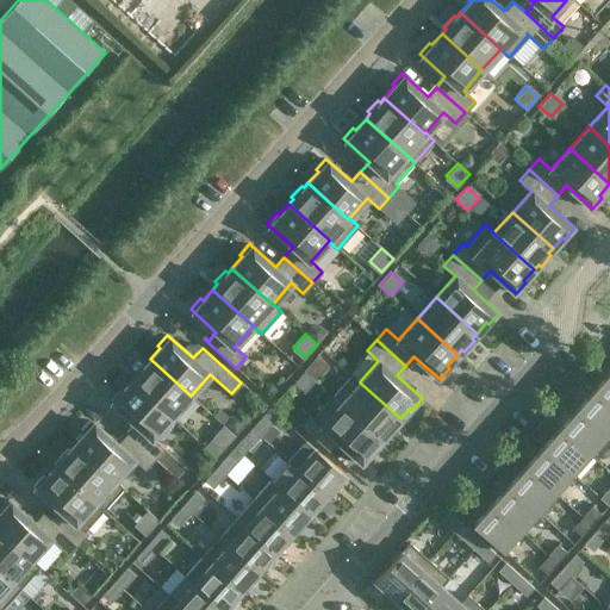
[(327,368),(315,358),(303,371),(315,380),(327,368)]
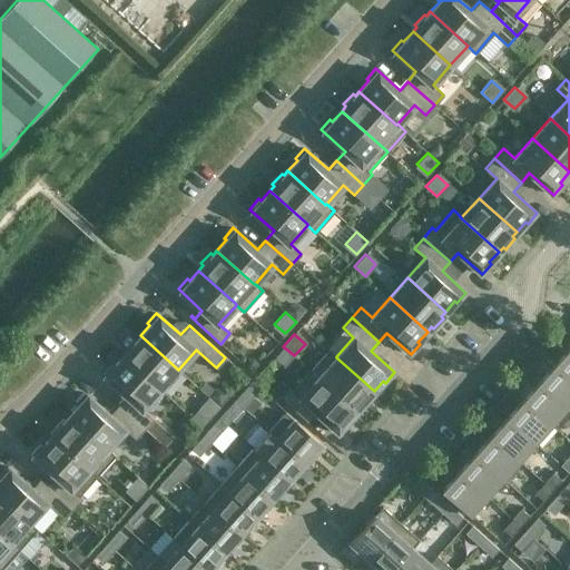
[(178,370),(140,335),(136,340),(134,338),(125,349),(127,351),(123,355),(160,390),(178,370)]
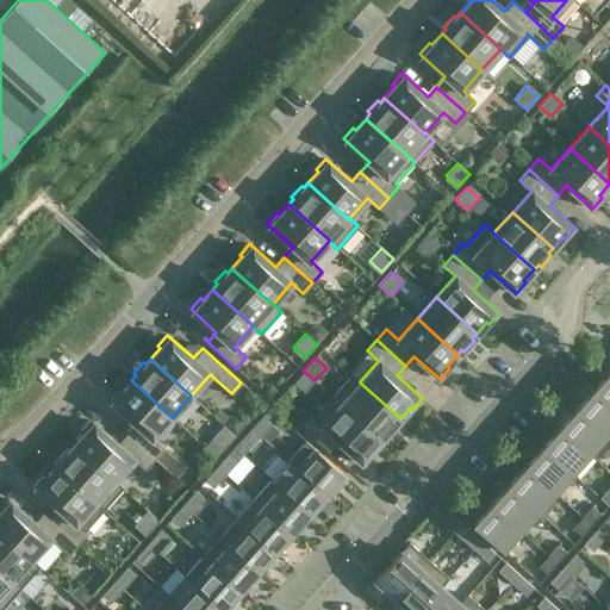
[(609,371),(593,390),(609,404),(609,371)]
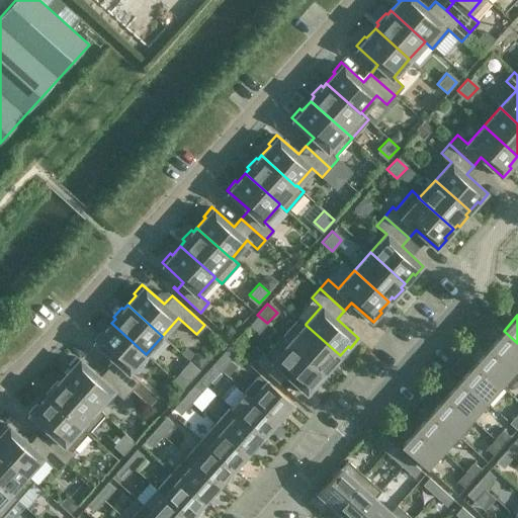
[(306,325),(306,324),(298,318),(281,336),(324,373),(327,369),(329,371),(338,361),(336,359),(340,355),(306,325)]
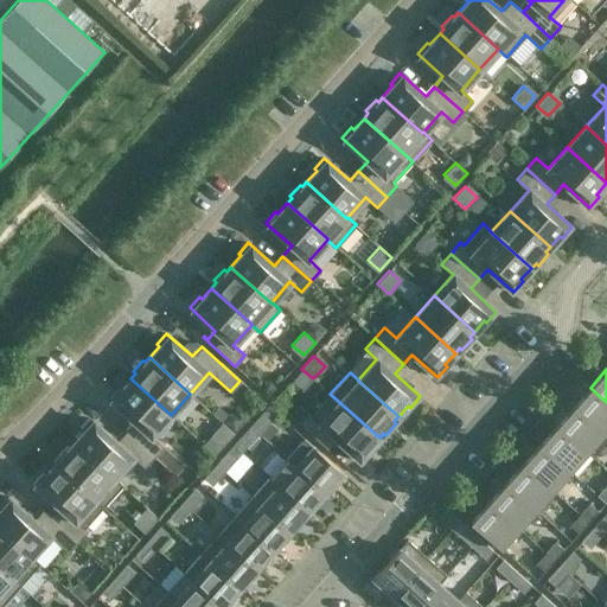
[(171,415),(131,378),(120,389),(117,388),(108,398),(134,421),(125,432),(153,457),(164,446),(152,435),(171,415)]
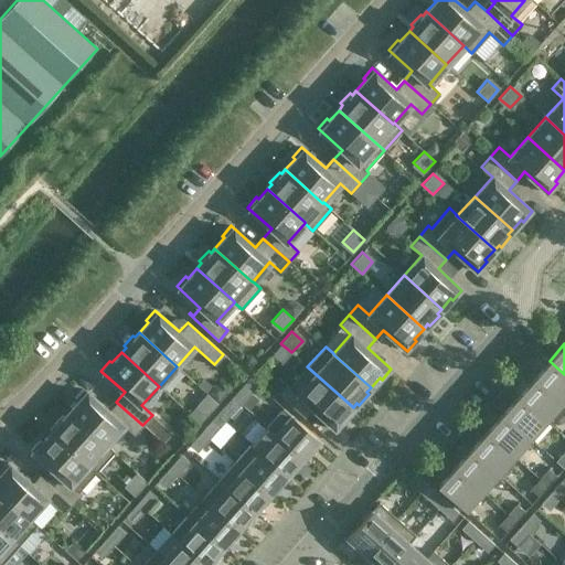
[(564,398),(564,374),(550,361),(534,379),(562,403),(564,398)]
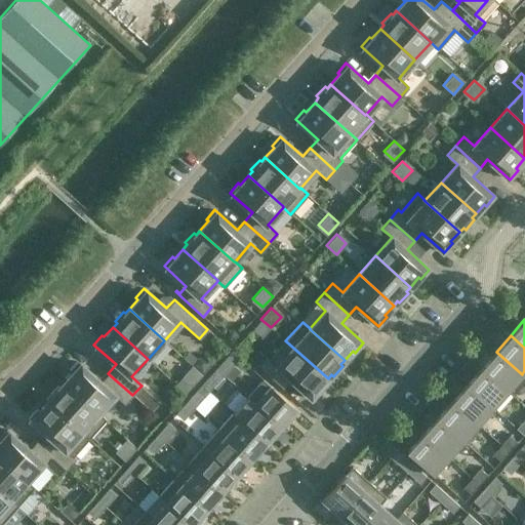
[(328,378),(285,340),(270,359),(267,357),(258,366),(283,388),(290,379),(313,399),(321,390),(319,388),(328,378)]
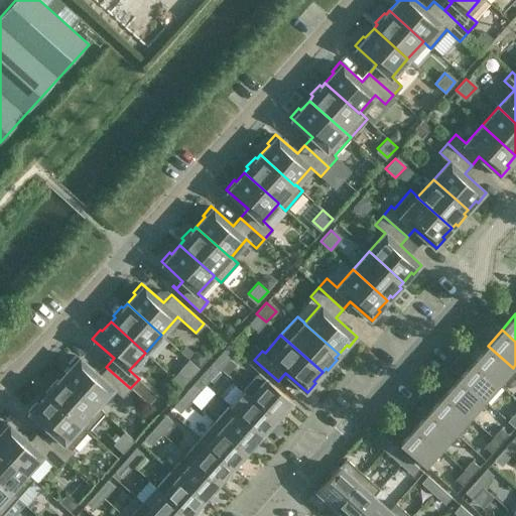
[(513,368),(488,346),(473,362),(498,384),(513,368)]
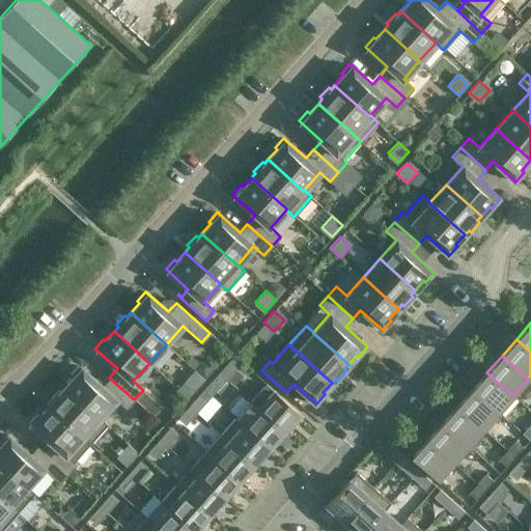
[(226,379),(238,366),(230,360),(219,372),(226,379)]
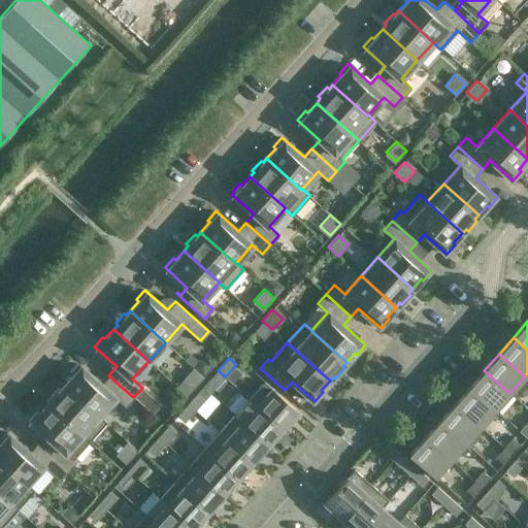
[(72,375),(64,385),(99,416),(99,415),(116,397),(125,406),(133,397),(108,375),(101,384),(78,363),(70,373),(72,375)]
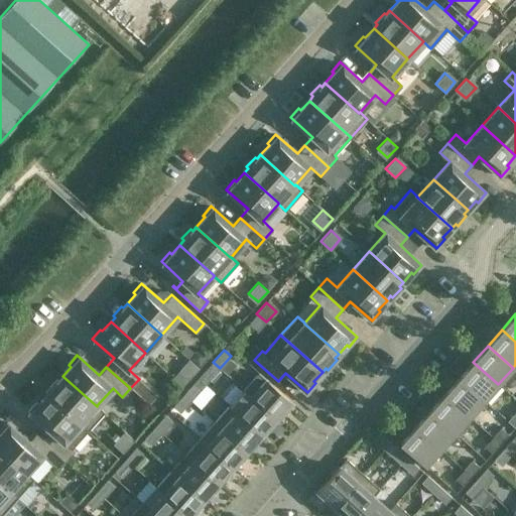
[(188,359),(179,370),(188,379),(199,368),(188,359)]
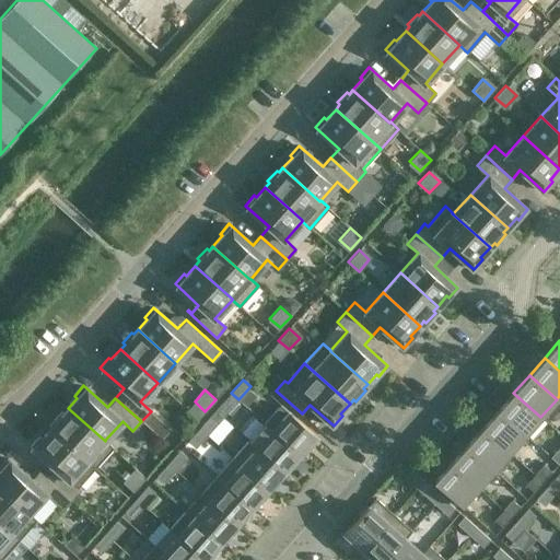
[(226,412),(238,399),(231,393),(219,406),(226,412)]
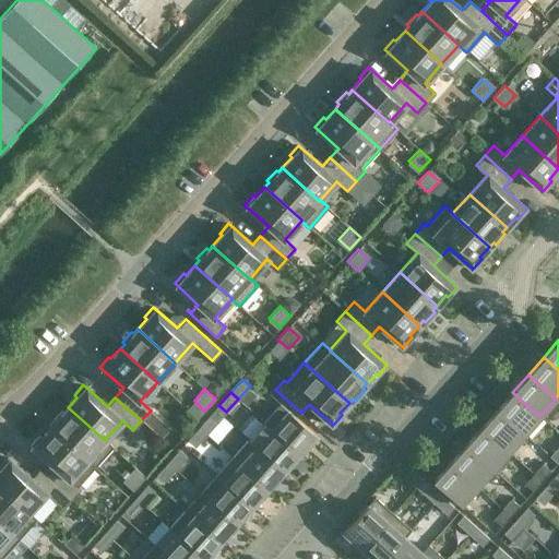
[(539,416),(512,392),(497,409),(524,433),(539,416)]
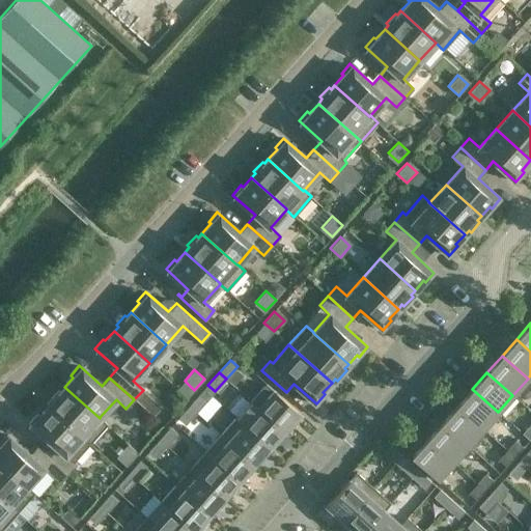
[(266,383),(250,400),(283,430),(299,413),(266,383)]
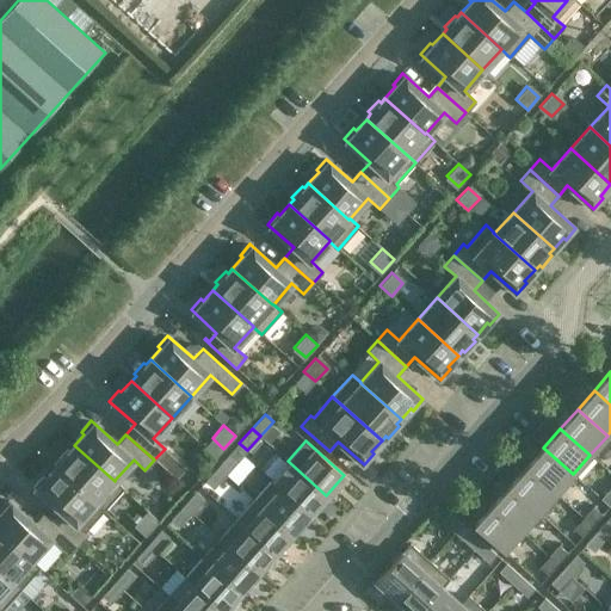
[(115,481),(74,445),(69,450),(67,448),(57,458),(60,461),(55,467),(96,503),(94,504),(103,511),(123,488),(115,480),(115,481)]
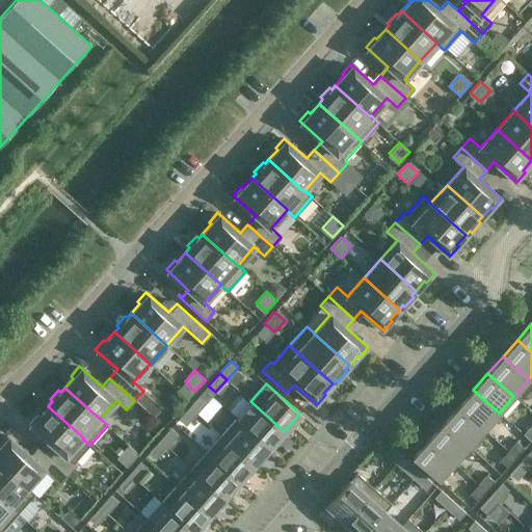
[(499,413),(473,390),(457,406),(483,429),(499,413)]
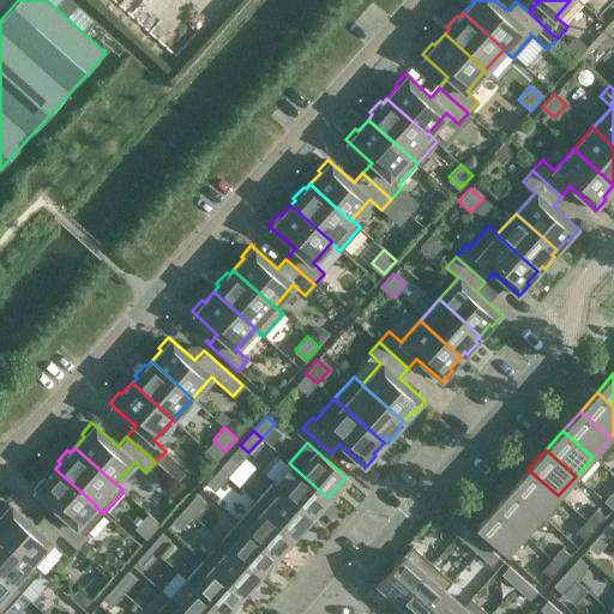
[(227,476),(240,463),(232,455),(218,469),(227,476)]
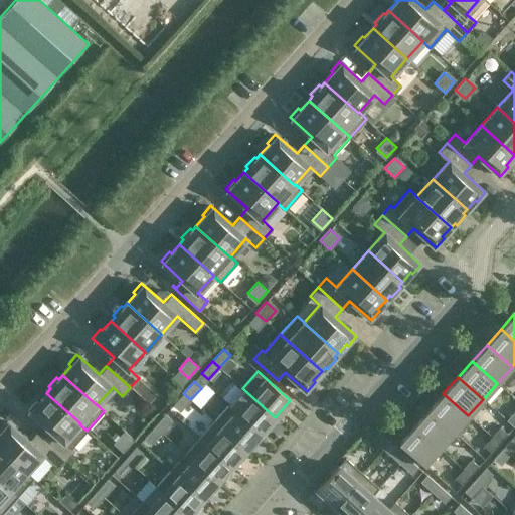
[(275,417),(242,388),(240,390),(233,383),(221,396),(229,403),(228,404),(261,434),(275,417)]
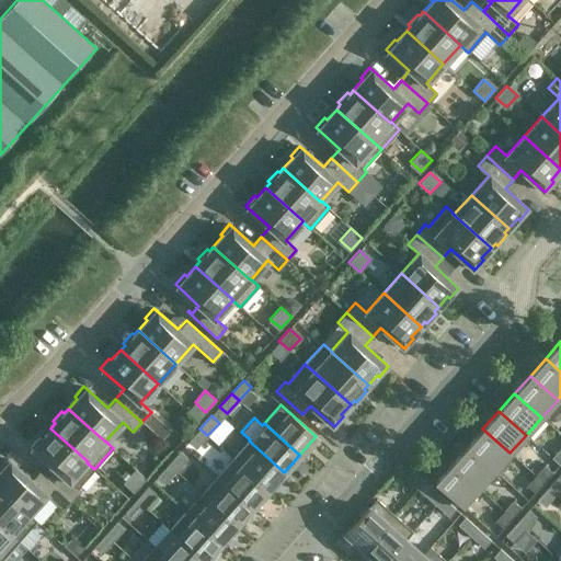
[(88,461),(50,428),(41,438),(38,436),(30,446),(54,468),(45,477),(71,501),(81,491),(78,488),(94,469),(87,462),(88,461)]
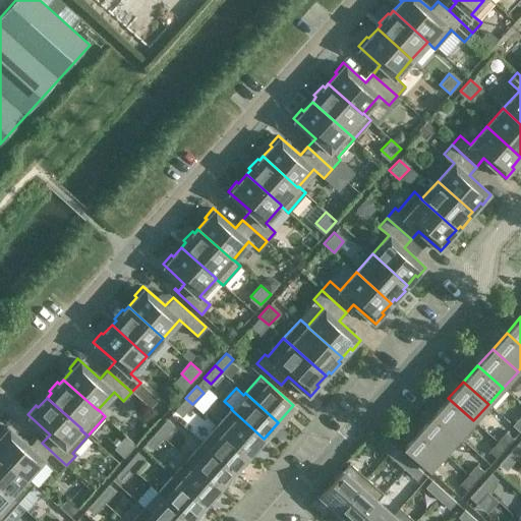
[(182,416),(192,404),(185,398),(174,410),(182,416)]
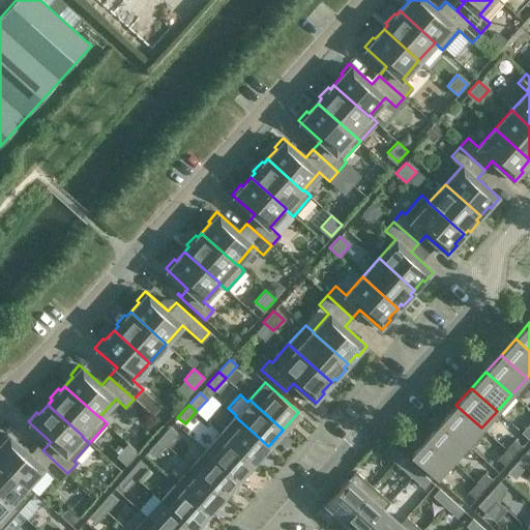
[(481,428),(455,405),(441,421),(467,444),(481,428)]
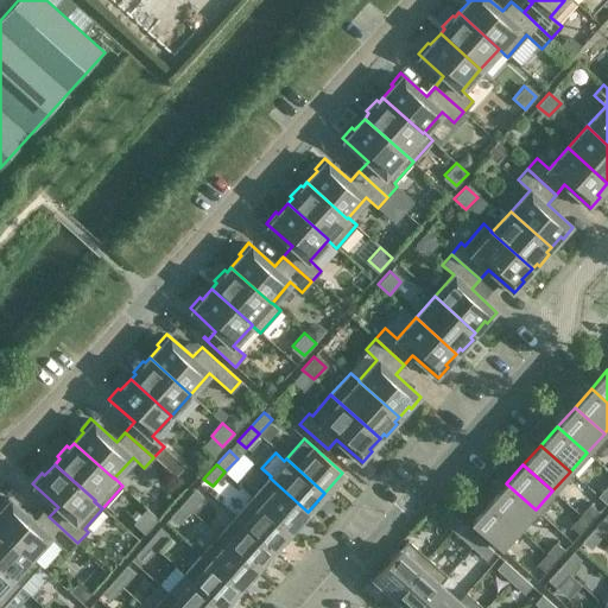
[(308,512),(270,477),(252,496),(291,531),(308,512)]
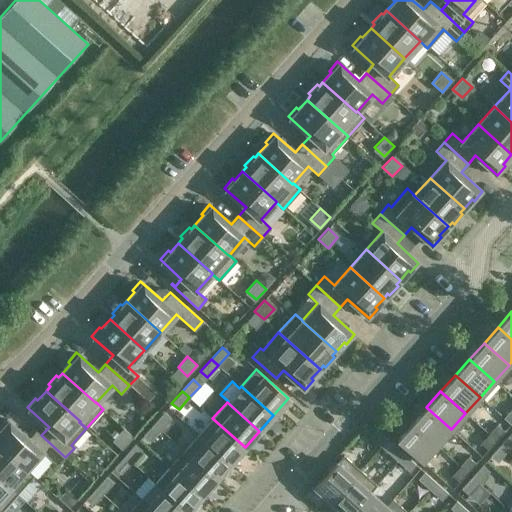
[(451,429),(426,407),(412,423),(436,445),(451,429)]
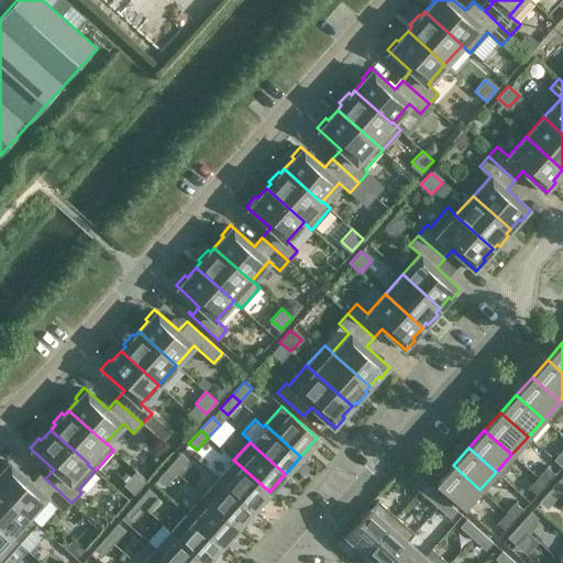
[(176,473),(188,460),(180,452),(168,465),(176,473)]
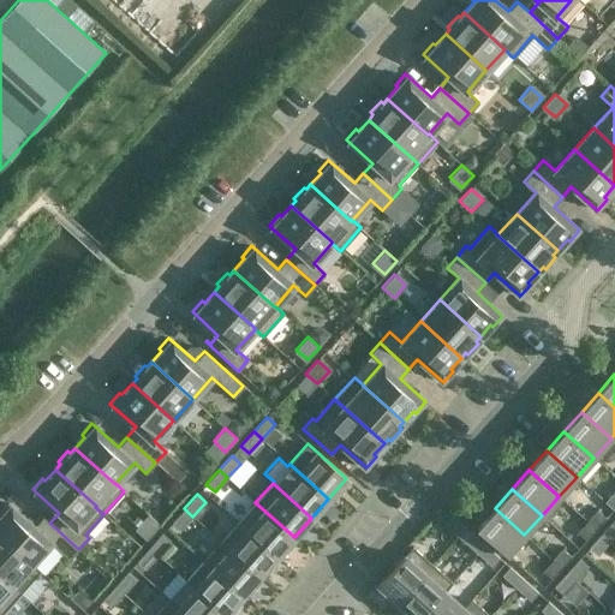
[(294,537),(255,502),(238,521),(276,556),(294,537)]
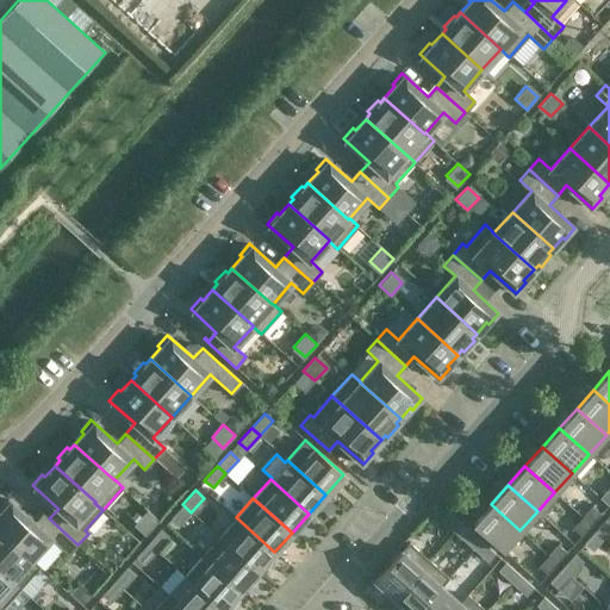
[(0,511),(0,512),(0,511),(0,531),(31,559),(50,537),(68,555),(78,545),(49,518),(43,512),(33,522),(7,499),(0,506),(0,511)]
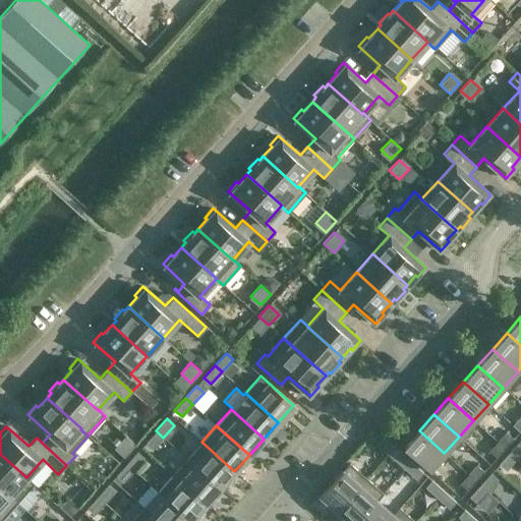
[(153,450),(163,438),(156,430),(146,443),(153,450)]
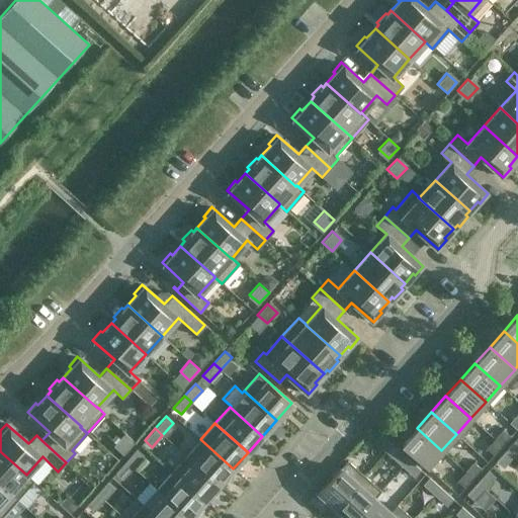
[(441,450),(417,428),(402,445),(427,467),(441,450)]
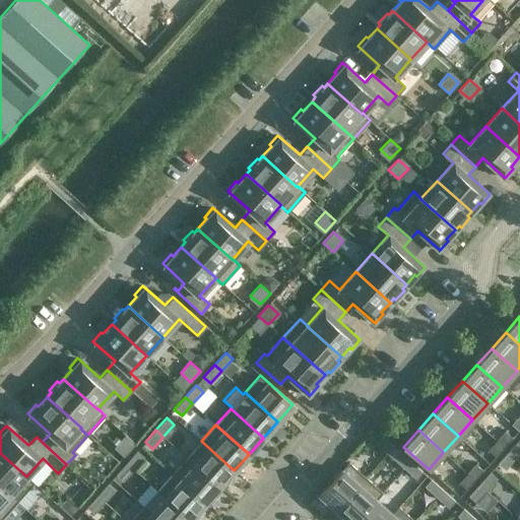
[(503,447),(512,438),(505,431),(496,441),(503,447)]
